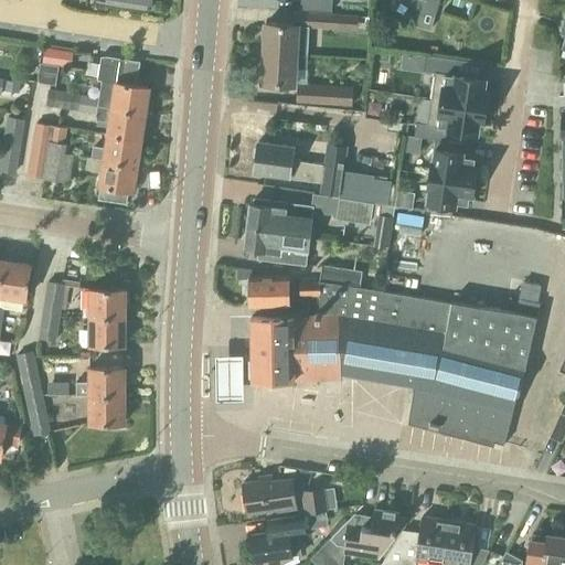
[(94,0),(94,3),(149,12),(151,0),(152,0),(151,0),(94,0)]
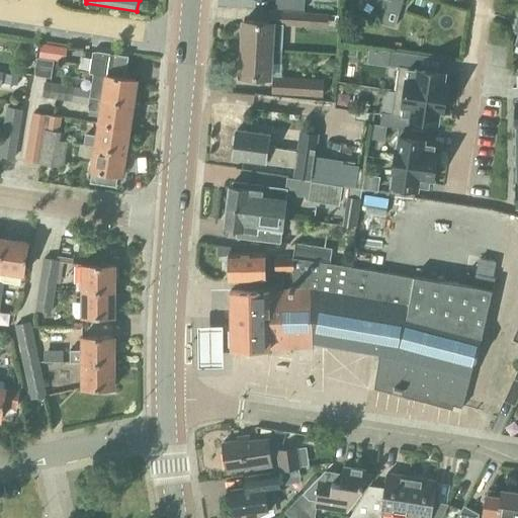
[(276,0),(276,8),(305,10),(305,0),(276,0)]
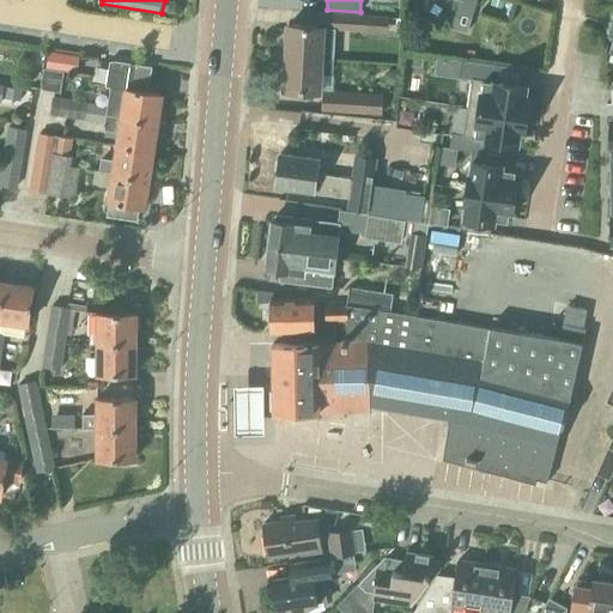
[(443,0),(443,2),(459,7),(451,28),(468,32),(472,22),(478,0),(443,0)]
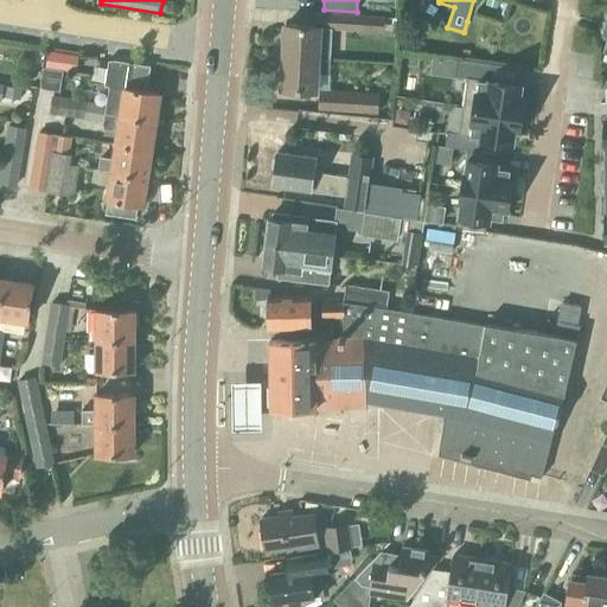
[(362,16),(324,13),(323,29),(360,31),(362,16)]
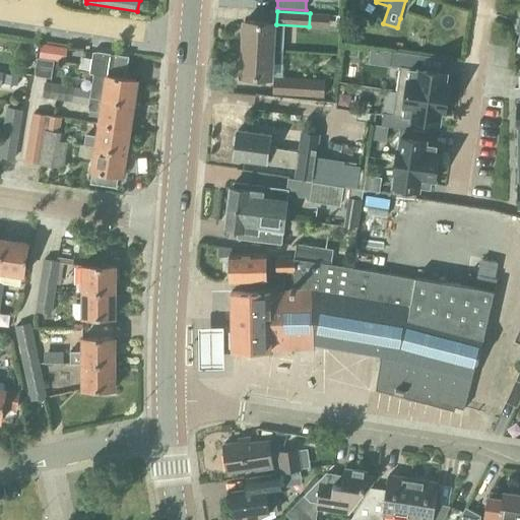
[(244,49),(285,52),(285,39),(275,38),(276,24),(246,22),(244,49)]
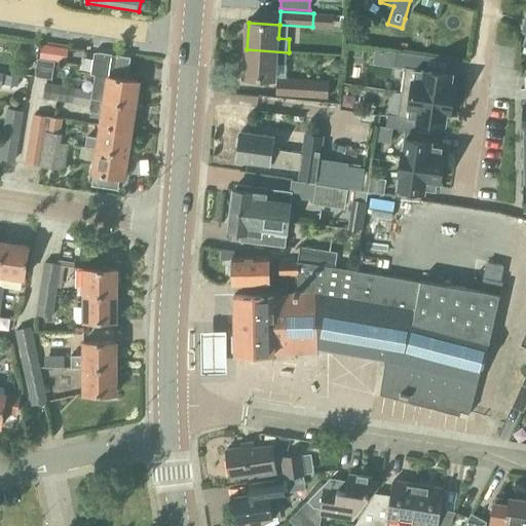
[(67,63),(70,49),(42,45),(42,47),(40,59),(57,62),(67,63)]
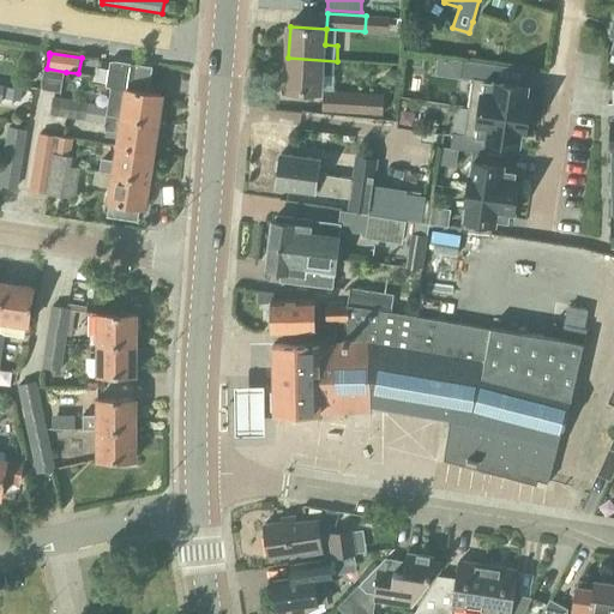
[(335,90),(337,61),(288,58),(287,95),(302,95),(302,90),(323,91),(323,90),(325,90),(324,112),(384,115),(386,94),(335,90)]
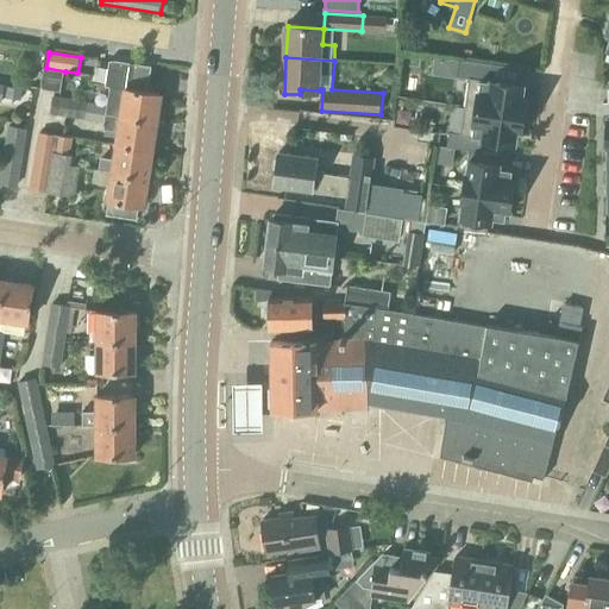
[(494,64),(460,60),(458,76),(470,79),(465,106),(523,114),(526,98),(522,98),(525,86),(491,81),(494,64)]
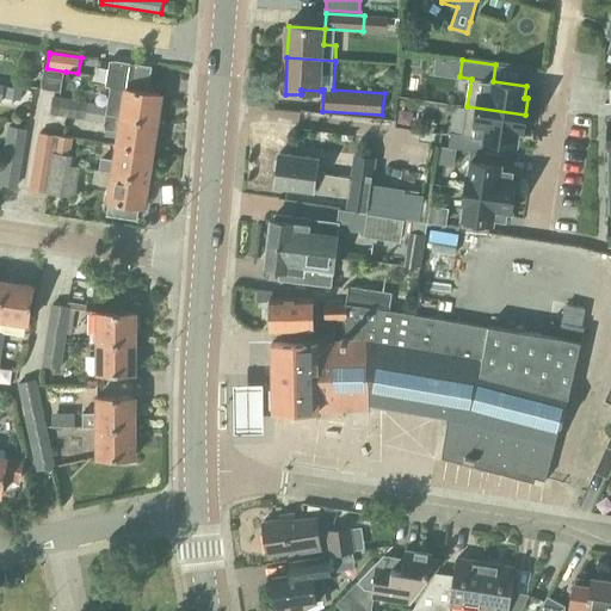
[(149,93),(150,92),(154,66),(117,61),(111,61),(107,86),(111,87),(128,90),(128,91),(149,93)]
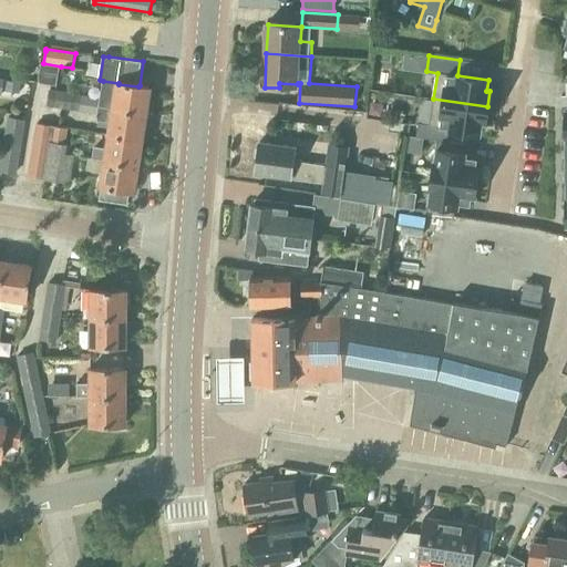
[(58,86),(60,66),(41,64),(39,79),(40,83),(58,86)]
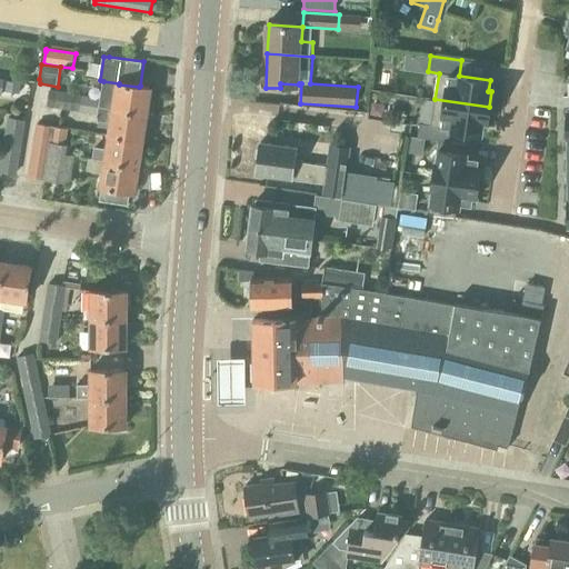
[(151,87),(140,86),(139,87),(119,85),(119,83),(103,81),(101,98),(100,107),(148,113),(151,87)]
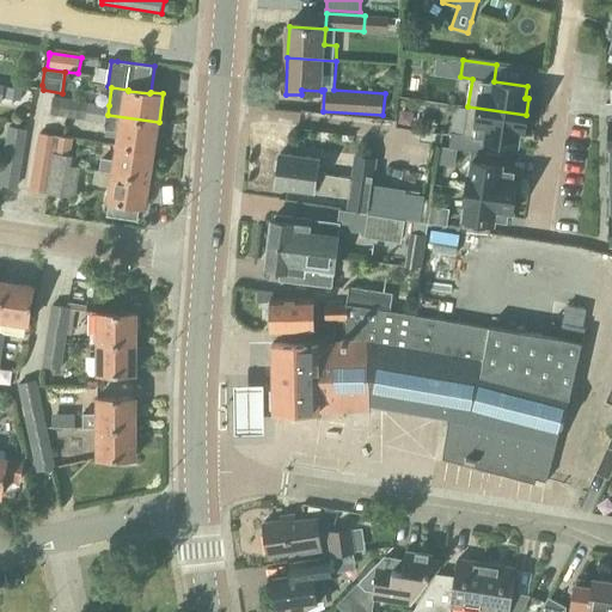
[(51,114),(68,116),(71,99),(54,97),(51,114)]
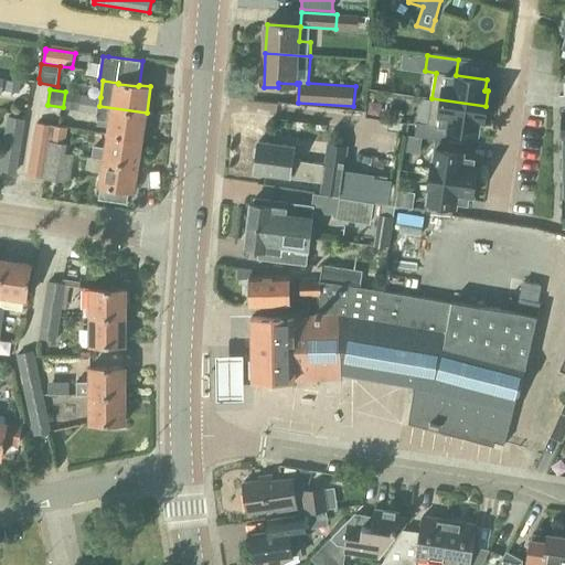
[(65,92),(63,107),(86,112),(88,103),(83,102),(84,95),(65,92)]
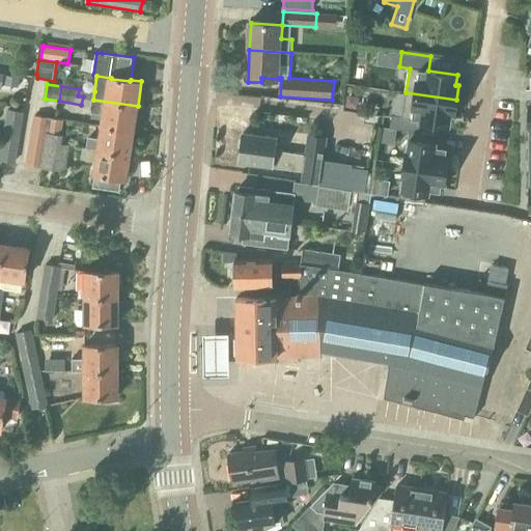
[(93,100),(94,91),(79,89),(78,95),(83,96),(81,105),(92,106),(91,111),(106,114),(104,126),(134,131),(138,106),(93,100)]
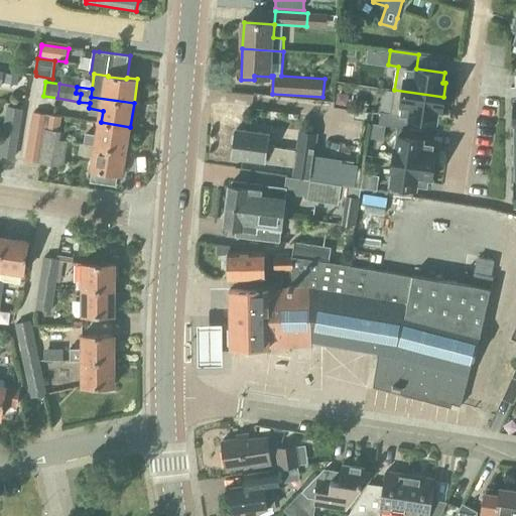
[(443,97),(394,90),(391,113),(381,112),(379,124),(398,127),(407,128),(409,117),(437,121),(438,111),(441,111),(443,97)]
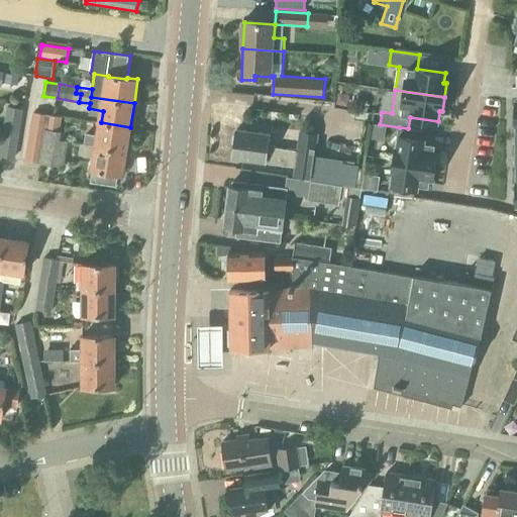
[(8,105),(3,131),(20,133),(24,108),(8,105)]
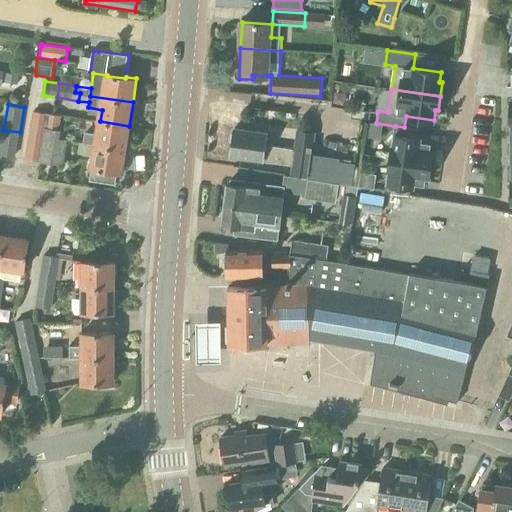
[(34,111),(30,133),(44,135),(61,138),(62,130),(46,127),(48,113),(34,111)]
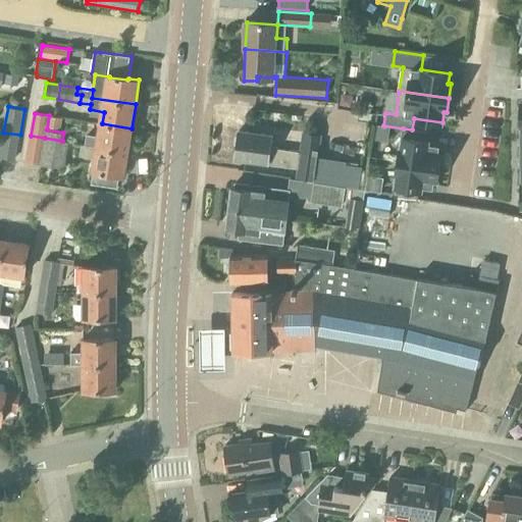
[(83,144),(83,146),(127,153),(132,128),(102,123),(100,135),(88,133),(86,145),(83,144)]
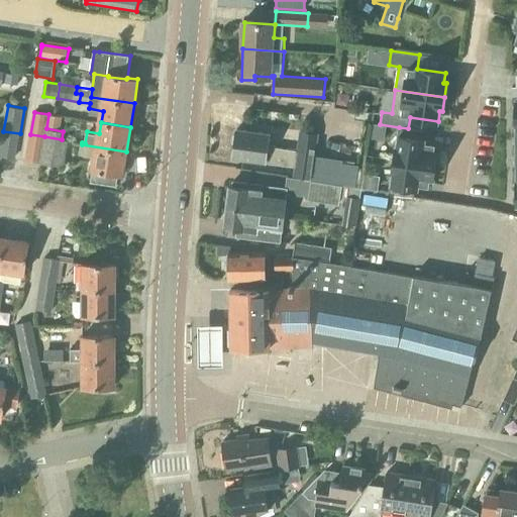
[(408,128),(399,127),(397,137),(399,137),(395,160),(434,166),(436,152),(434,152),(435,144),(424,142),(425,139),(422,139),(423,130),(408,128)]
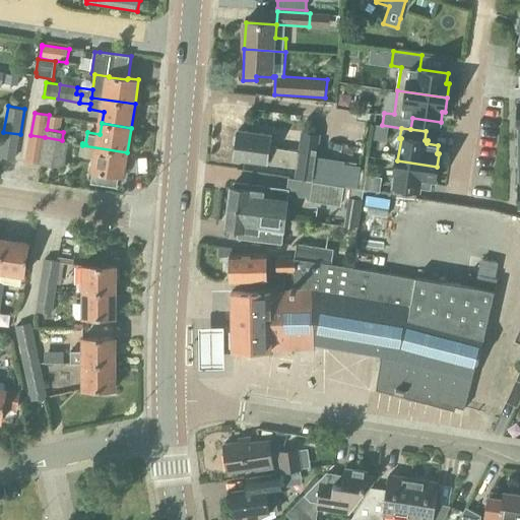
[(272,135),(240,131),(240,134),(237,137),(236,143),(238,147),(236,159),(267,164),(296,168),(295,177),(314,179),(318,156),(318,152),(298,149),(298,150),(277,148),(278,144),(271,144),(272,135)]
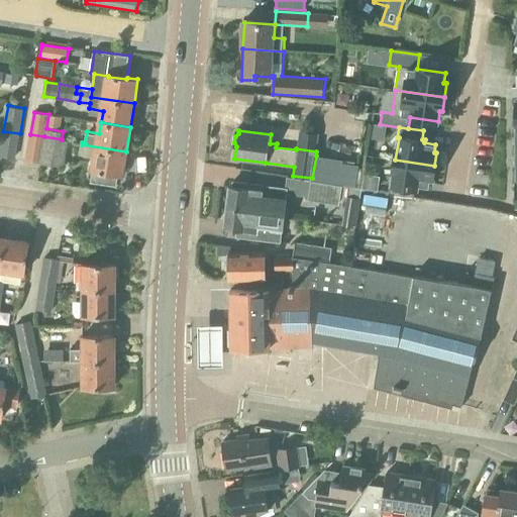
[(0,156),(16,159),(20,133),(3,131),(0,151),(0,156)]
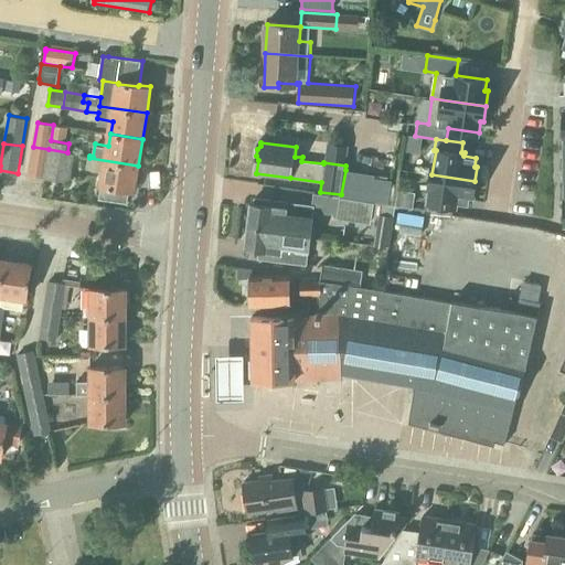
[(45,178),(49,149),(33,147),(33,148),(29,176),(44,178),(45,178)]
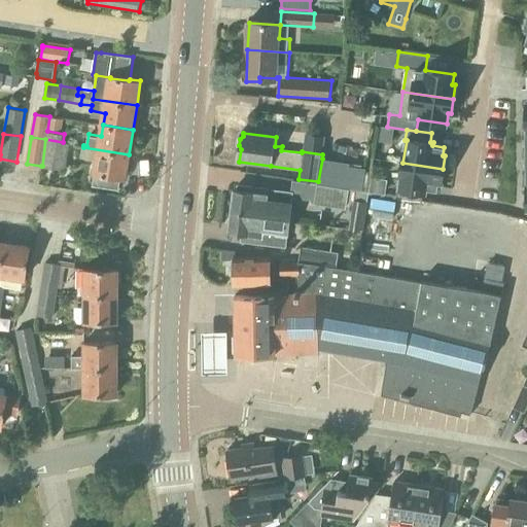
[(70,143),(63,142),(45,139),(42,166),(67,170),(70,143)]
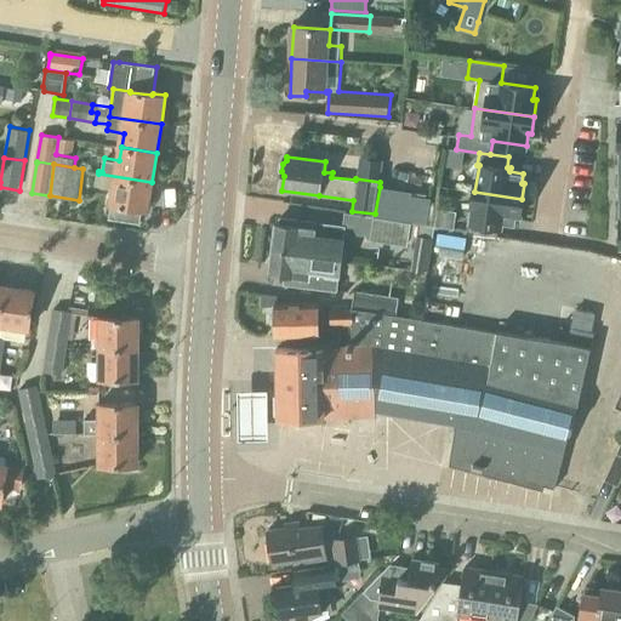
[(98,174),(96,186),(115,188),(113,204),(110,218),(141,223),(143,209),(148,210),(152,182),(98,174)]
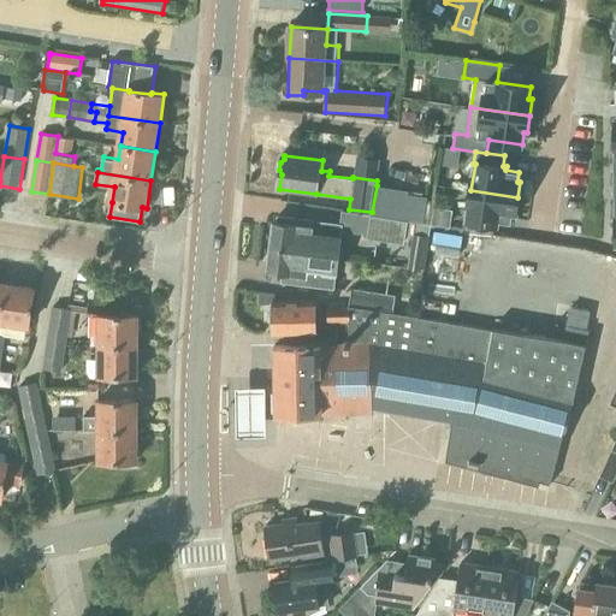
[(428,196),(409,194),(409,189),(377,185),(372,212),(372,215),(408,220),(425,223),(428,196)]
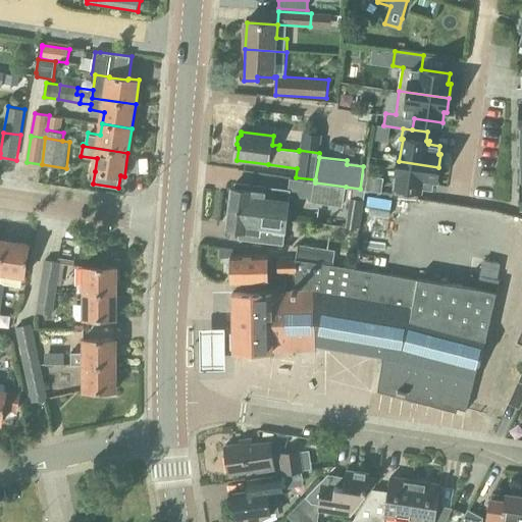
[(438,167),(399,161),(396,186),(395,186),(393,195),(418,198),(419,189),(422,190),(422,187),(433,189),(434,180),(437,180),(438,167)]
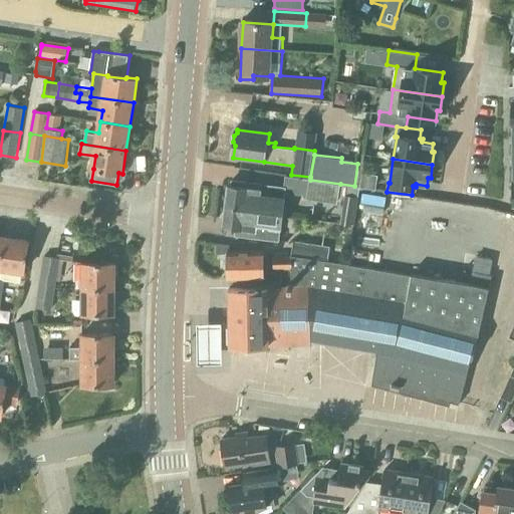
[(368,189),(370,174),(362,173),(360,188),(368,189)]
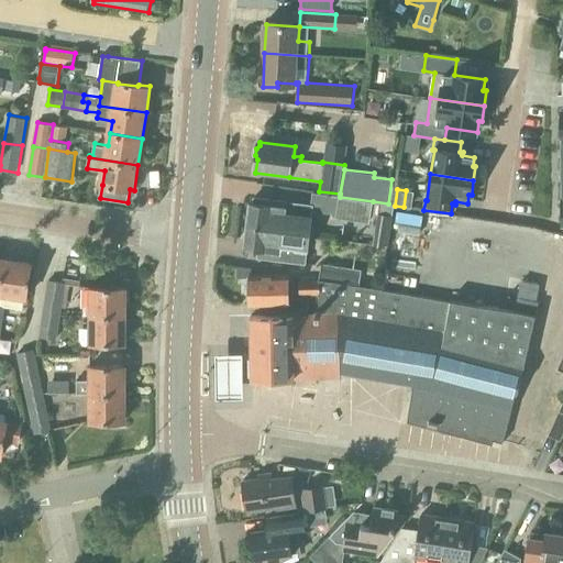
[(340,197),(338,196),(334,217),(370,222),(373,201),(340,197)]
